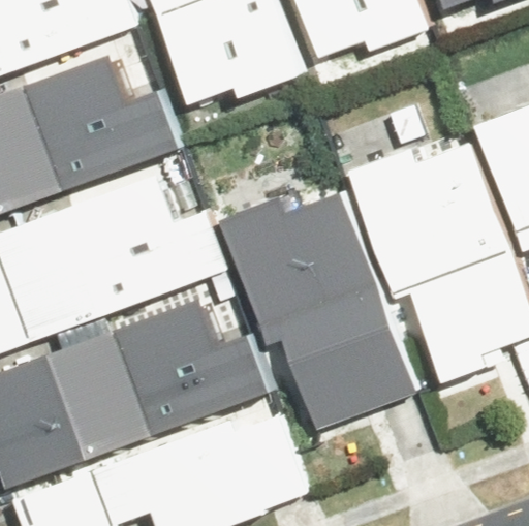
[(0,0),(0,74),(136,26),(126,0),(0,0)]
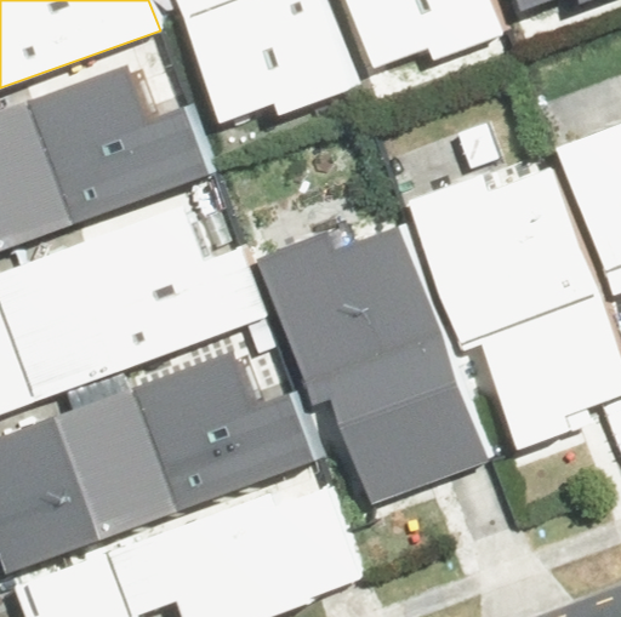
[(277,114),(353,86),(319,0),(176,0),(222,121),(273,103),(277,114)]
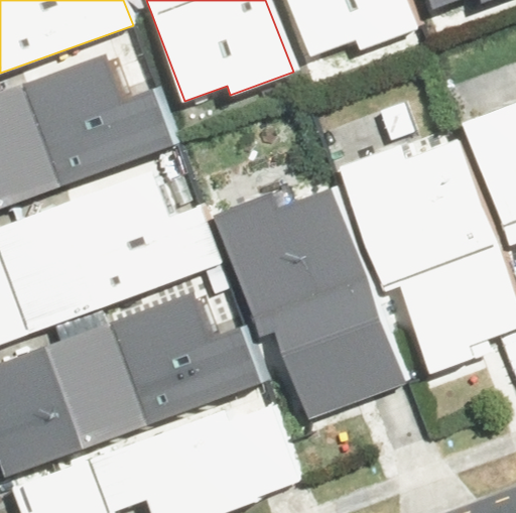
[(361,51),(418,29),(406,0),(288,0),(310,57),(357,40),(361,51)]
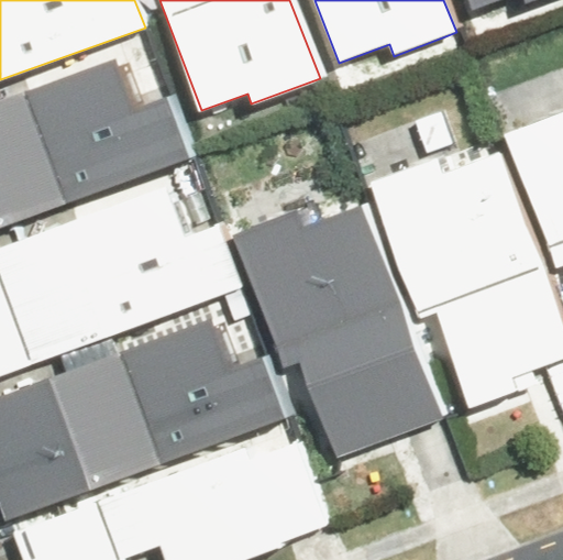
[(0,100),(0,227),(187,158),(164,97),(131,109),(112,59),(0,100)]
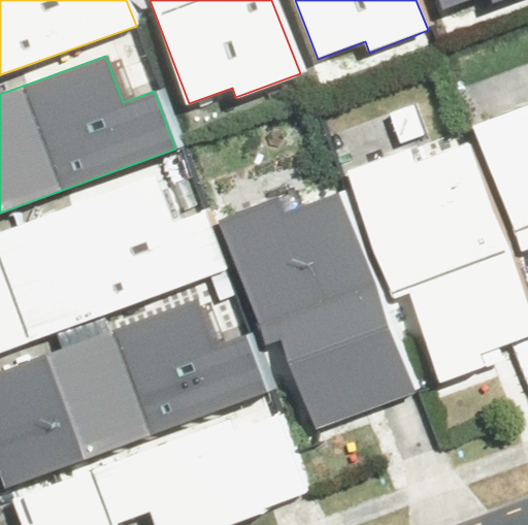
[(527,104),(473,125),(522,252),(527,249),(527,104)]
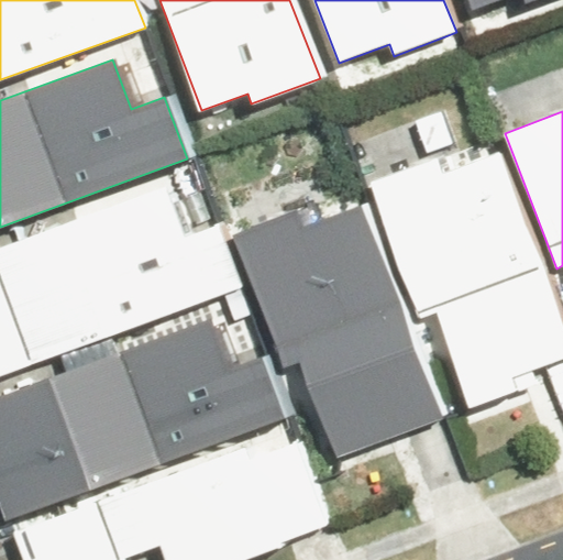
[(433,160),(371,183),(420,317),(434,311),(470,406),(514,391),(509,377),(562,357),(562,335),(496,154),(439,175),(433,160)]
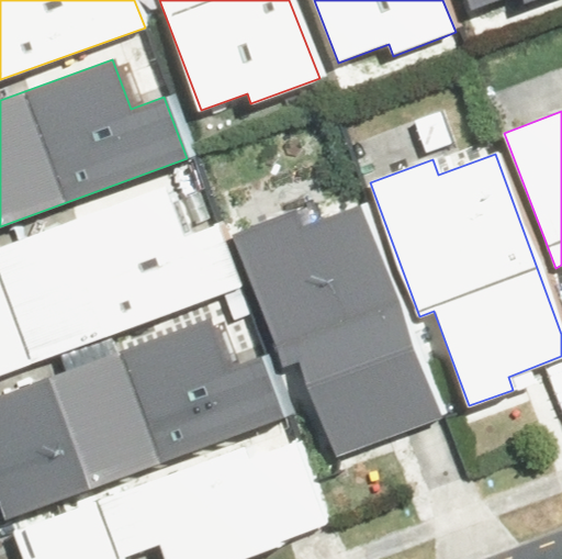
[(164,187),(0,245),(0,375),(238,289),(215,225),(182,237),(164,187)]
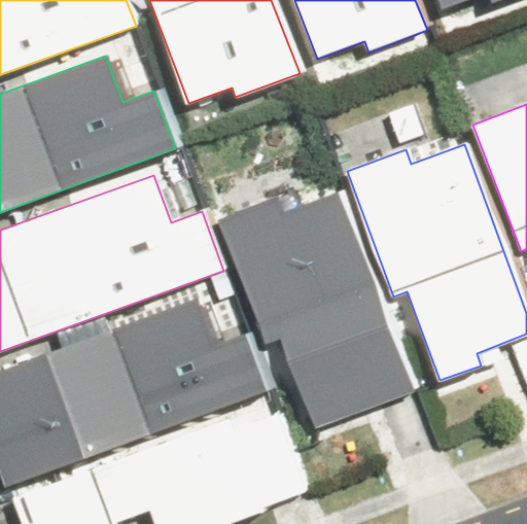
[(412,392),(338,193),(282,213),(277,199),(217,220),(264,343),(280,338),(314,429),(412,392)]
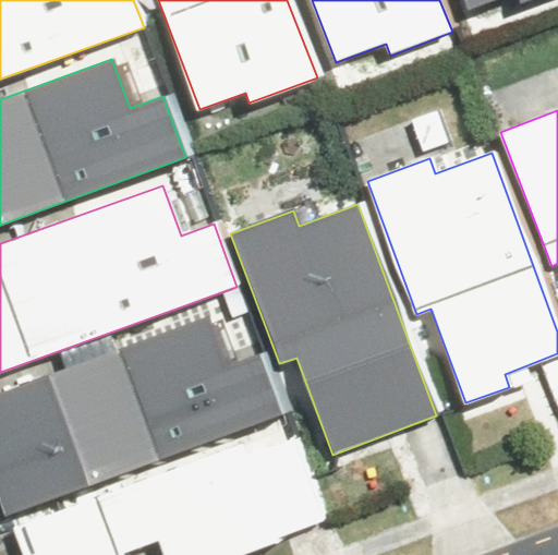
[(208,317),(0,391),(0,503),(4,516),(280,417),(257,353),(226,365),(208,317)]
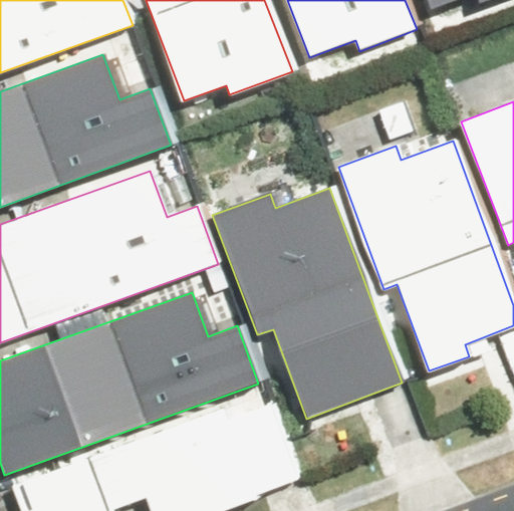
[(32,508),(26,510),(220,510),(299,482),(270,404),(229,419),(225,407),(22,482),(32,508)]
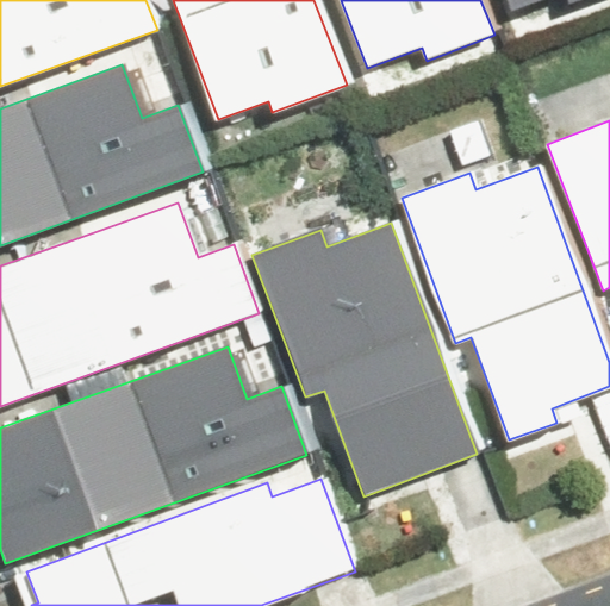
All buildings are outlined.
